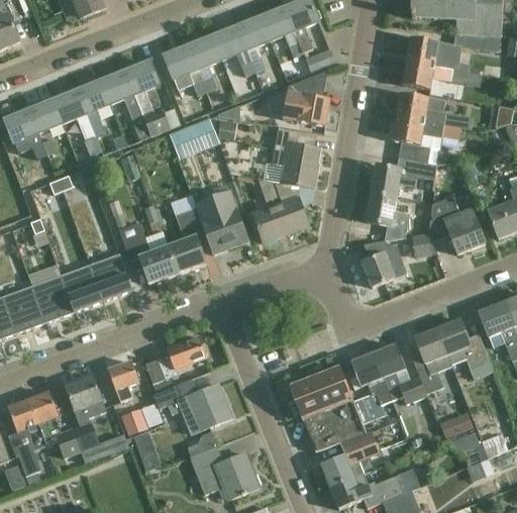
[(0,0),(0,48),(19,41),(4,1),(3,0),(0,0)]
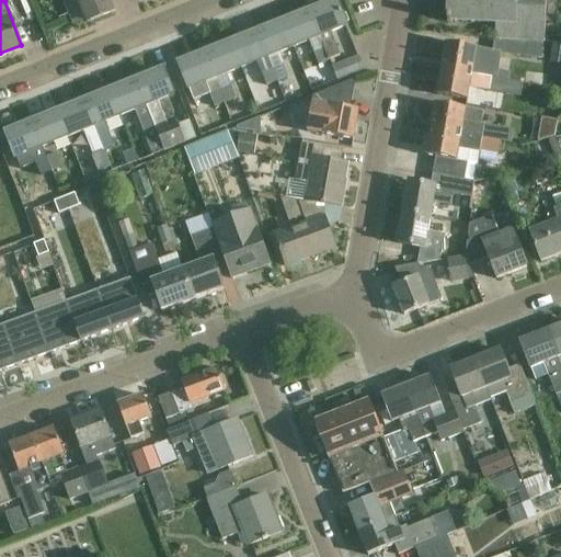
[(65,0),(71,15),(73,21),(86,16),(87,19),(113,9),(110,0),(65,0)]
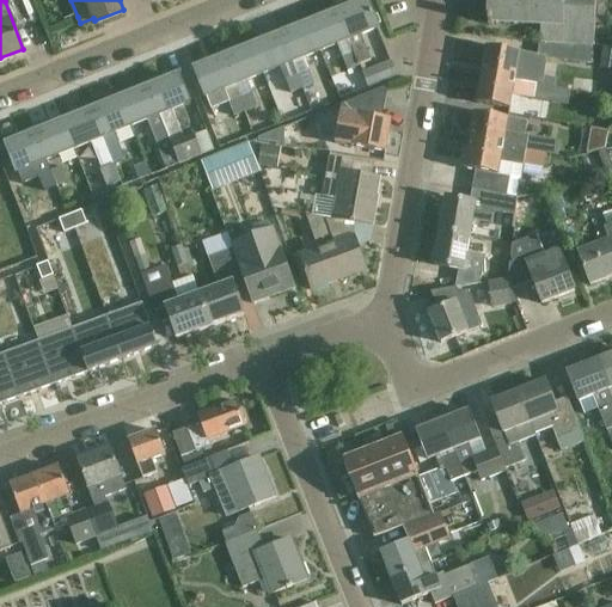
[(360,31),(377,24),(367,0),(363,0),(350,5),(348,0),(344,0),(335,4),(359,62),(371,57),(360,31)]
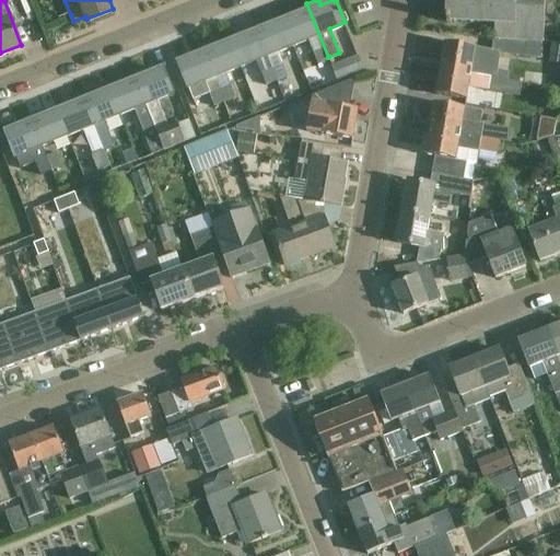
[(445,0),(444,12),(446,13),(446,19),(450,20),(450,18),(493,20),(492,35),(512,35),(512,36),(541,37),(543,37),(544,18),(551,18),(551,0),(445,0)]
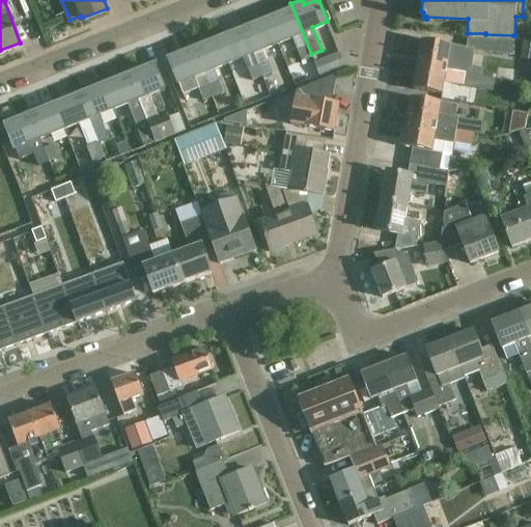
[(311,54),(290,3),(281,7),(283,14),(269,19),(278,43),(292,37),(301,58),(311,54)]
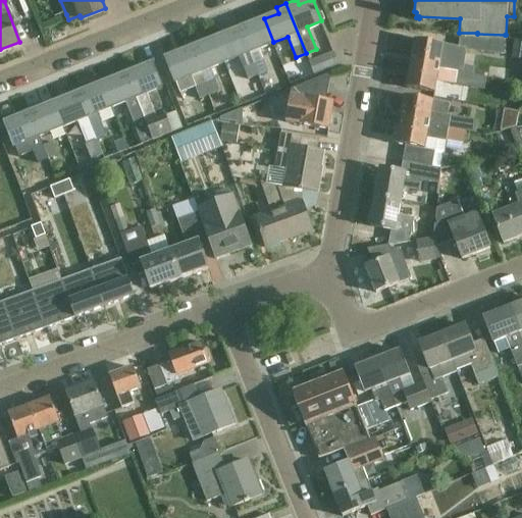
[(247,20),(238,23),(249,52),(253,62),(262,58),(258,48),(273,42),(264,18),(249,24),(247,20)]
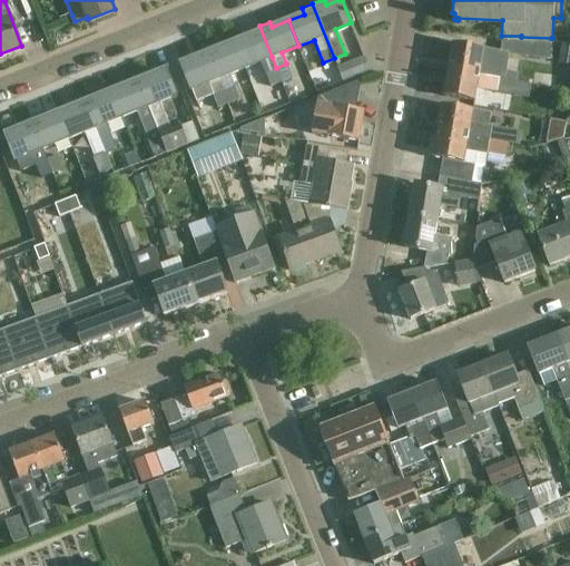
[(272,57),(259,26),(248,31),(249,36),(235,41),(245,67),(261,61),(278,105),(290,100),(282,80),(276,68),(272,57)]
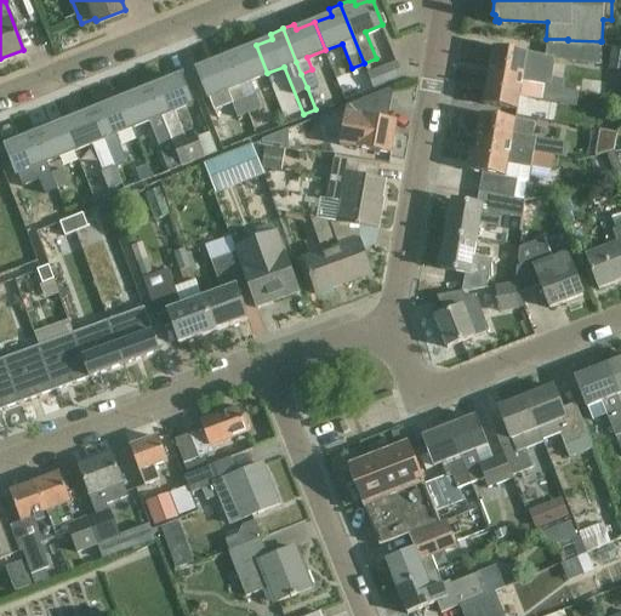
[(599,56),(600,41),(568,40),(568,53),(599,56)]
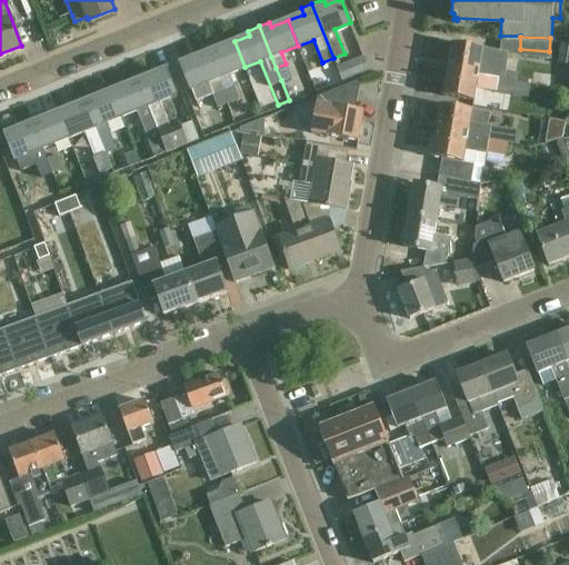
[(568,40),(560,39),(558,60),(568,61),(568,40)]
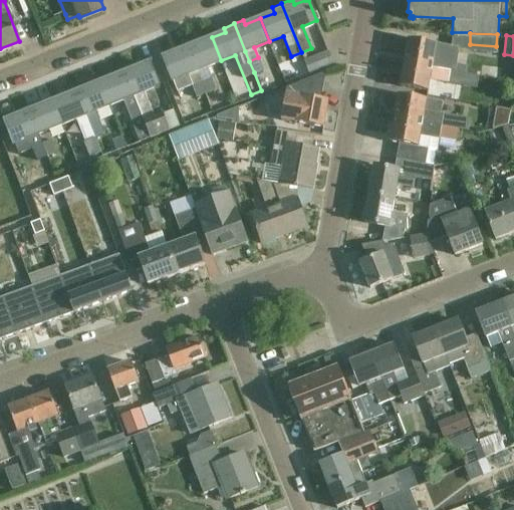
[(408,36),(404,60),(431,64),(442,66),(446,43),(435,41),(408,36)]
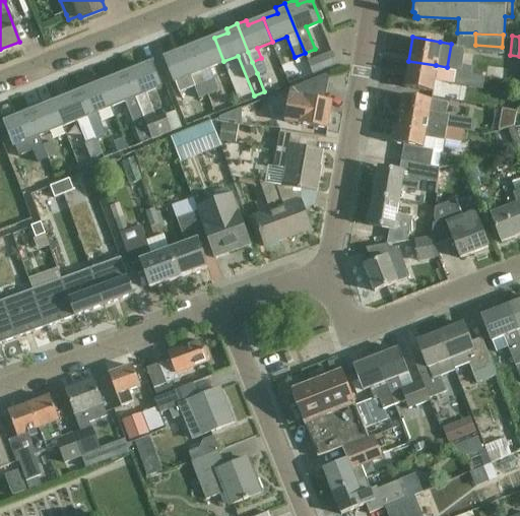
[(209,67),(223,61),(214,38),(200,44),(198,40),(190,43),(209,91),(218,88),(209,67)]
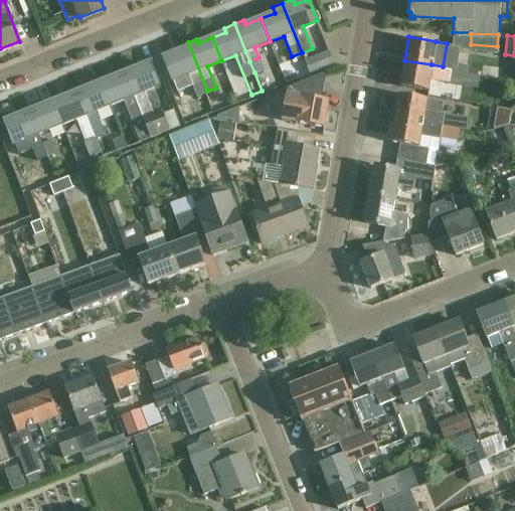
[(178,51),(164,56),(177,90),(191,84),(196,96),(188,99),(193,109),(211,102),(207,91),(188,42),(176,47),(178,51)]
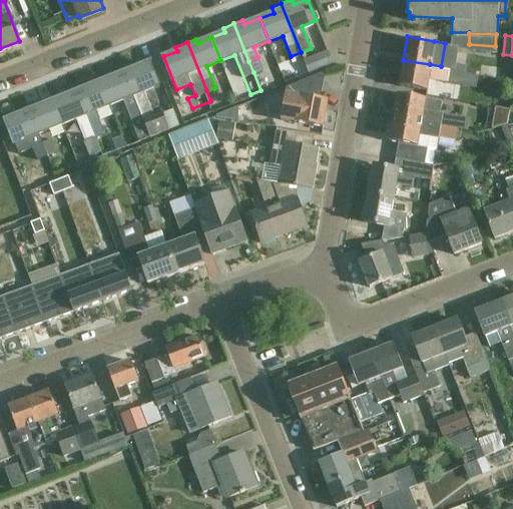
[(332,61),(327,49),(304,58),(309,70),(332,61)]
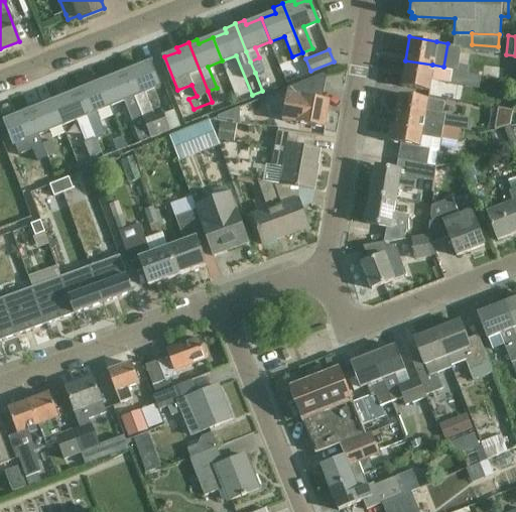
[(259,57),(250,61),(255,73),(264,69),(259,57)]
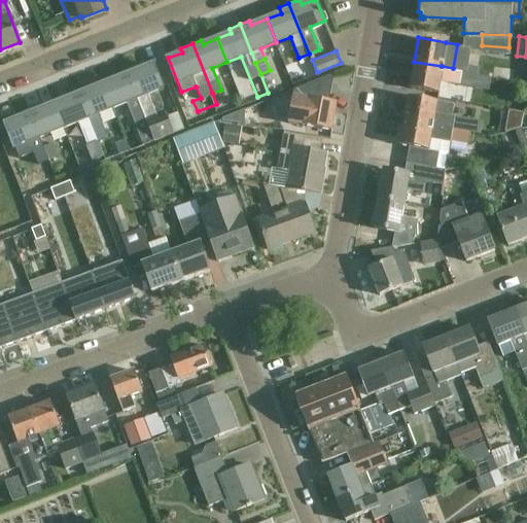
[(414,62),(410,86),(437,91),(440,79),(459,82),(461,70),(453,68),(442,66),(414,62)]
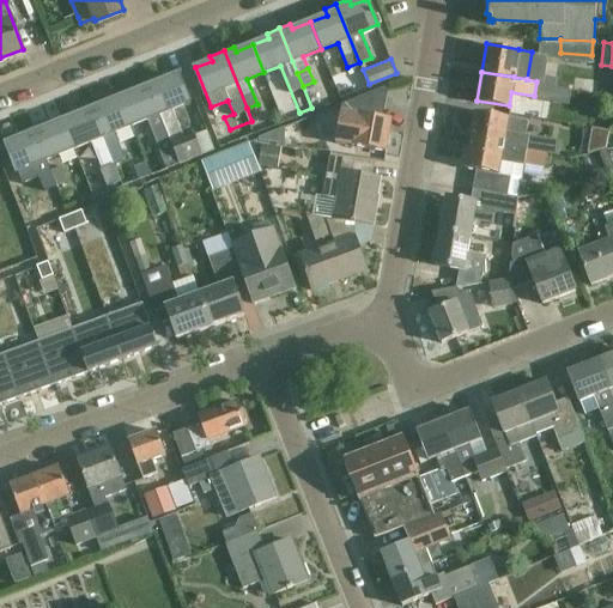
[(158,76),(147,80),(161,113),(159,113),(164,126),(165,125),(170,138),(169,139),(178,162),(201,152),(194,133),(183,137),(173,108),(188,102),(177,74),(161,80),(158,76)]
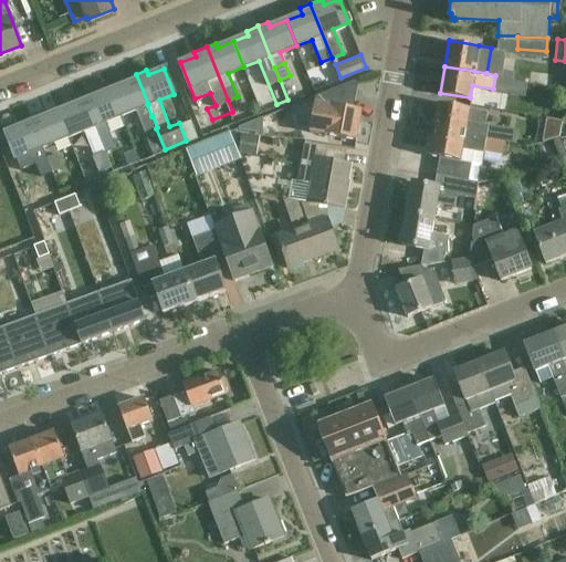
[(126,84),(111,90),(121,115),(147,104),(148,104),(136,74),(124,79),(126,84)]
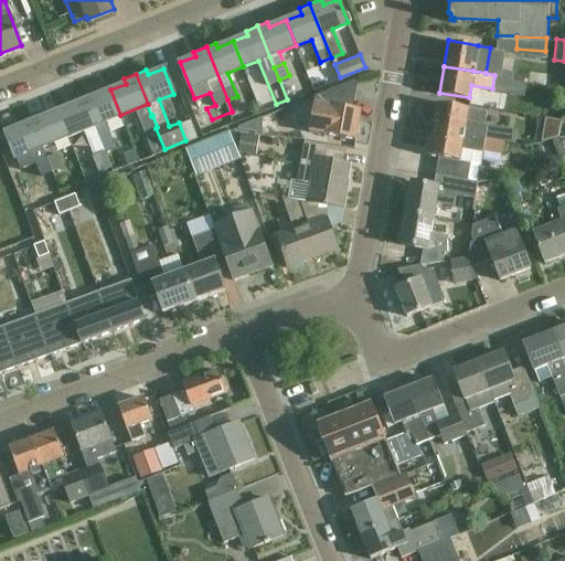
[(354,107),(350,106),(355,78),(316,94),(309,129),(326,131),(326,133),(355,138),(359,117),(353,117),(354,107)]
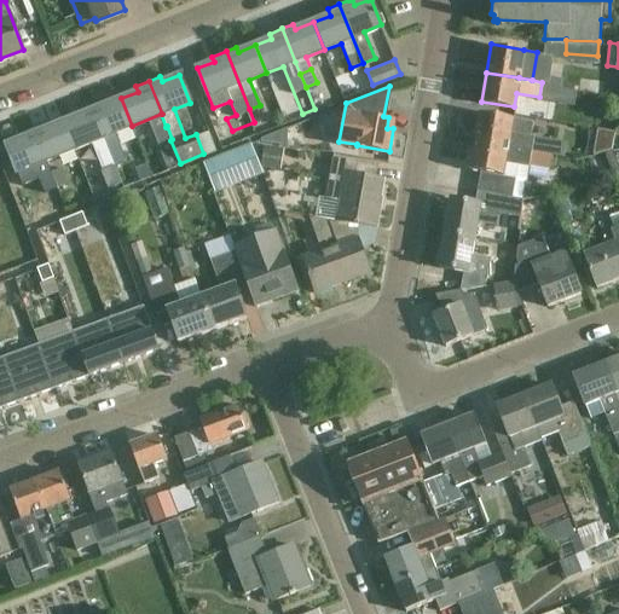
[(132,126),(121,98),(105,104),(103,99),(91,104),(103,137),(132,126)]
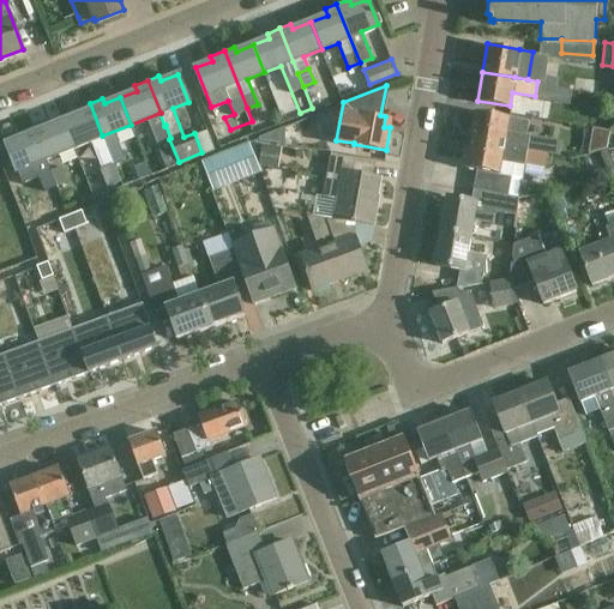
[(80,113),(64,120),(74,148),(90,140),(102,168),(113,163),(108,150),(102,136),(90,103),(78,108),(80,113)]
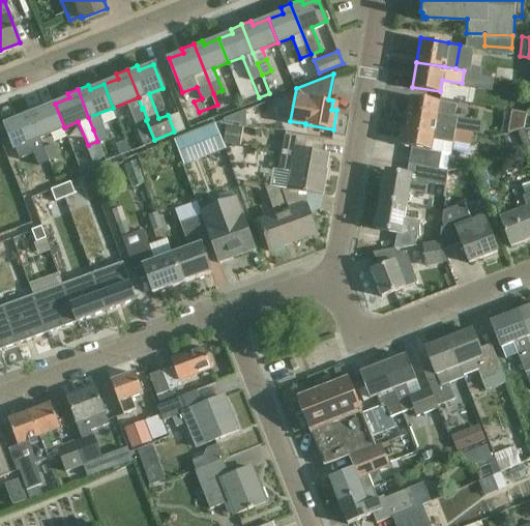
[(410,94),(406,118),(453,127),(473,130),(476,114),(457,110),(453,110),(455,103),(439,99),(410,94)]
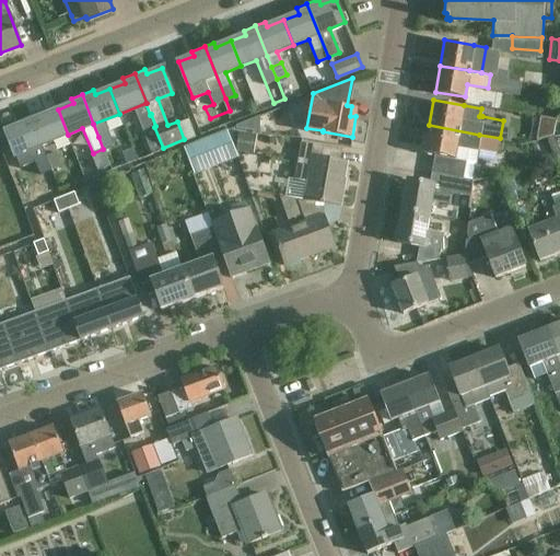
[(68,135),(58,109),(43,115),(41,109),(31,114),(43,145),(68,135)]
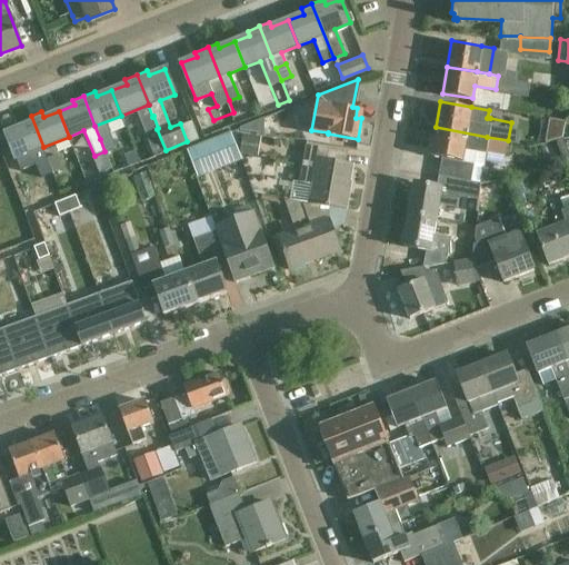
[(43,147),(31,116),(20,120),(21,126),(6,132),(17,157),(43,147)]
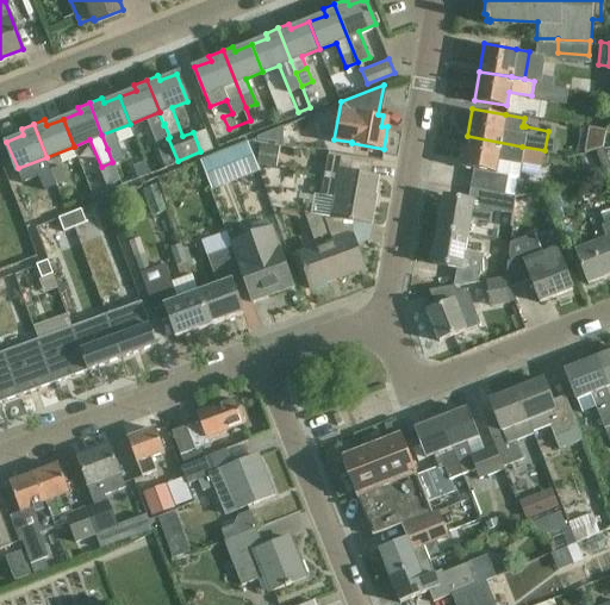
[(163,125),(151,130),(156,143),(168,138),(169,137),(165,124),(163,125)]
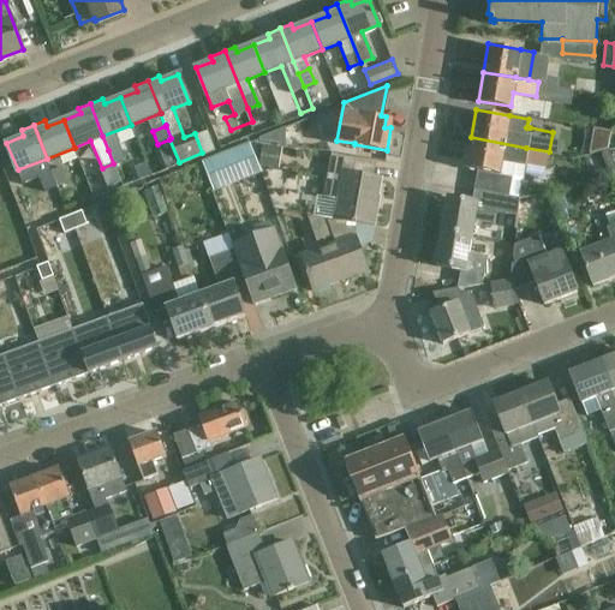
[(286,125),(260,136),(286,139),(286,125)]
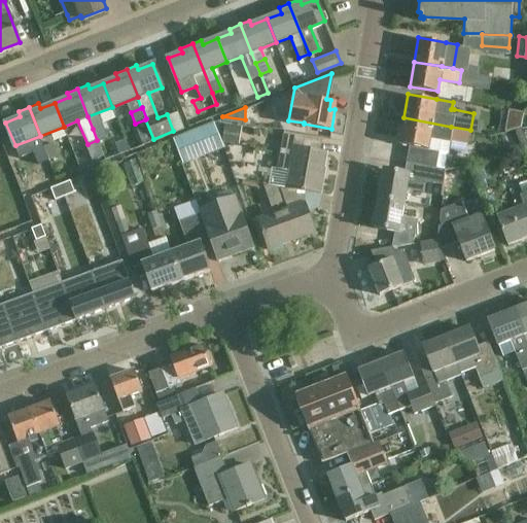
[(447,152),(451,127),(403,117),(399,143),(410,144),(407,161),(434,166),(437,150),(447,152)]
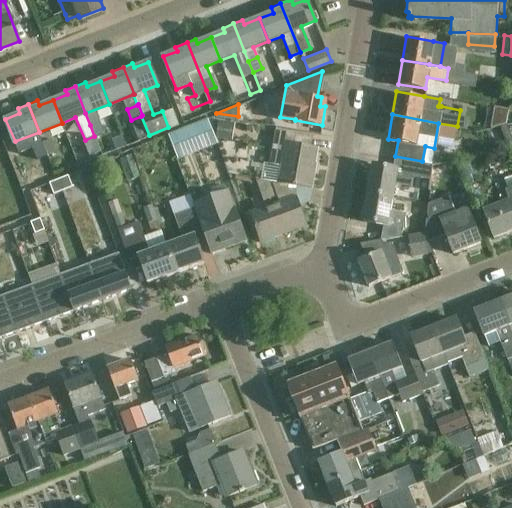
[(218,117),(215,134),(232,137),(235,120),(218,117)]
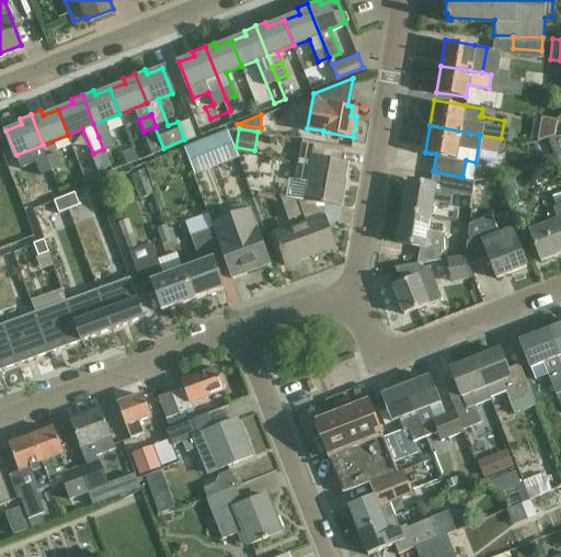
[(232,141),(228,129),(185,147),(190,159),(232,141)]
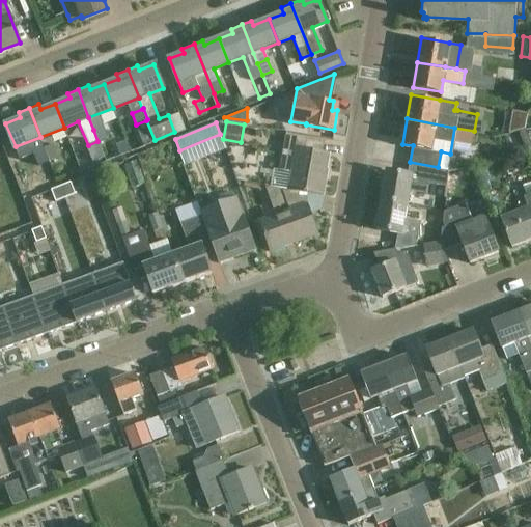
[(103,126),(93,130),(98,141),(107,137),(103,126)]
